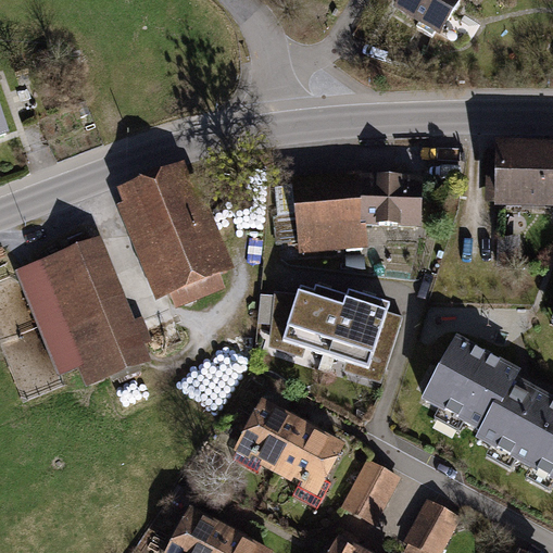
[(396,0),(393,3),(438,32),(457,0),(396,0)]
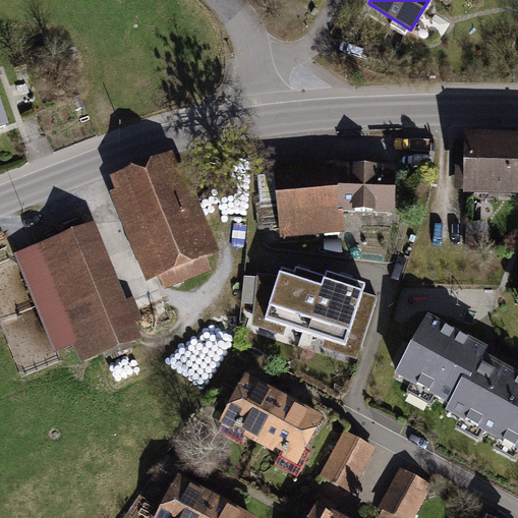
[(517,129),(464,128),(462,191),(517,192),(517,129)]
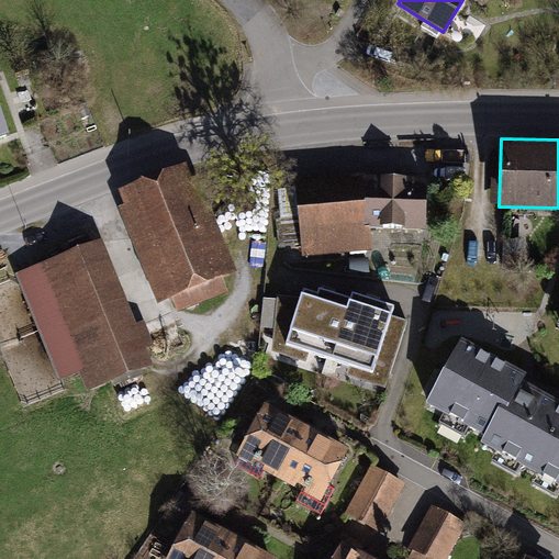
[(187,157),(111,188),(158,301),(172,294),(178,310),(228,288),(223,274),(234,269),(187,157)]
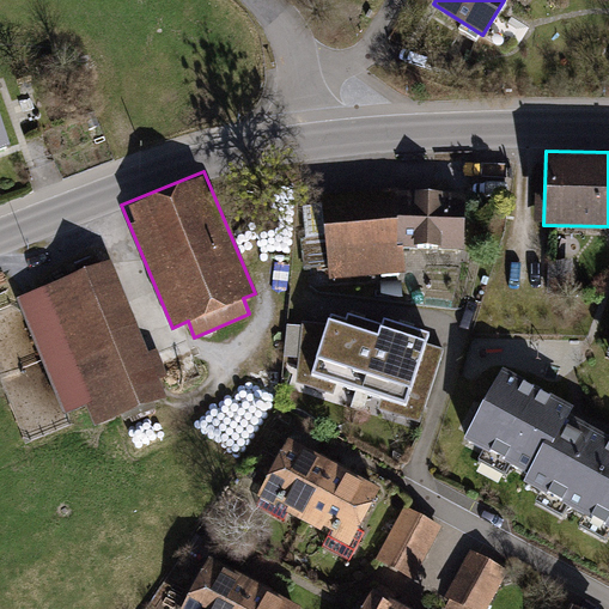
[(395,189),(322,194),(327,276),(401,272),(399,245),(395,189)]
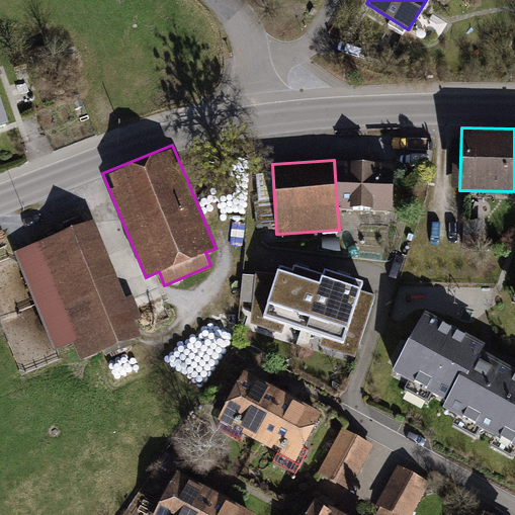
[(391,161),(334,160),(337,207),(392,208),(391,161)]
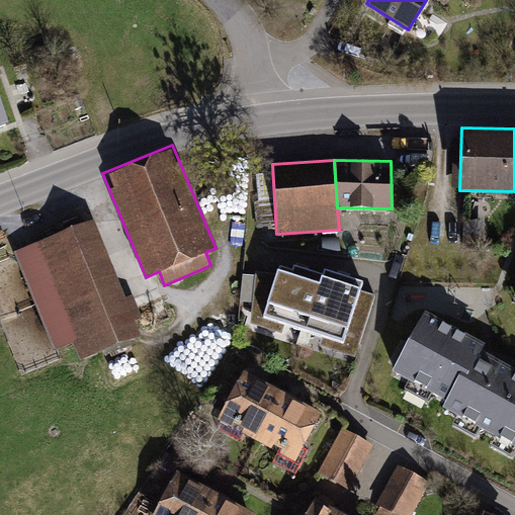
[(90,222),(12,253),(50,347),(68,340),(76,359),(136,335),(90,222)]
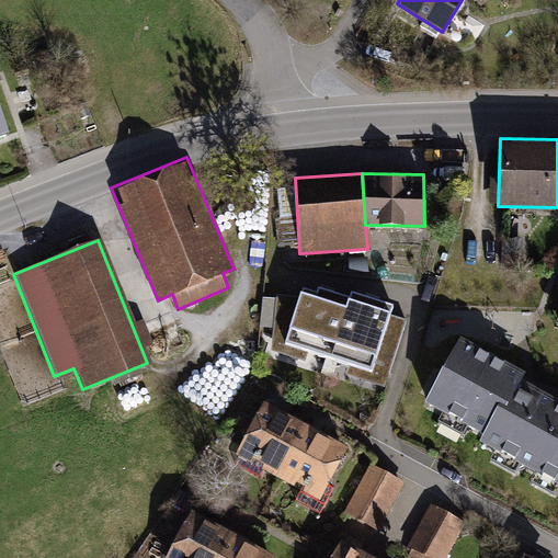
[(334,353),(351,298),(318,288),(316,295),(300,289),(297,298),(276,292),(264,332),(334,353)]
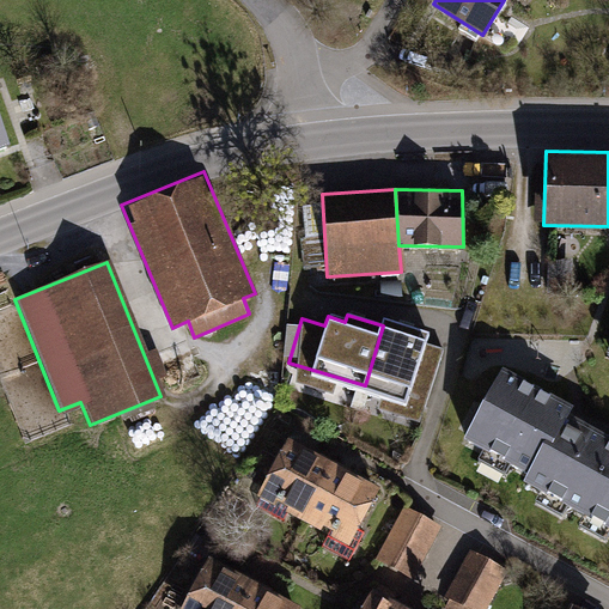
[(427,405),(443,352),(424,346),(428,332),(385,320),(383,326),(365,385),(427,405)]
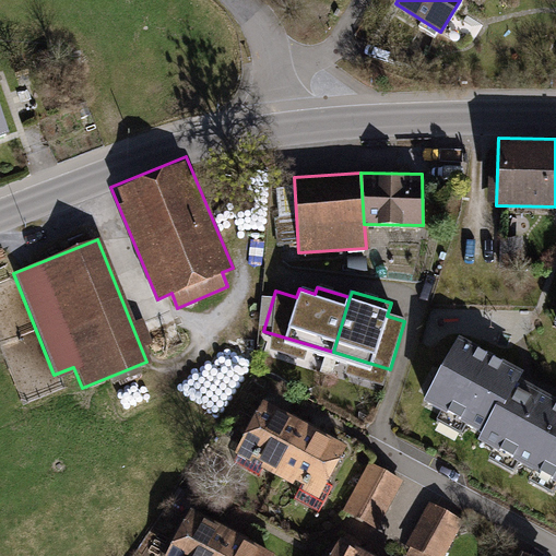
[(528,370),(461,338),(429,401),(489,432),(485,439),(555,474),(555,394),(523,378),(528,370)]
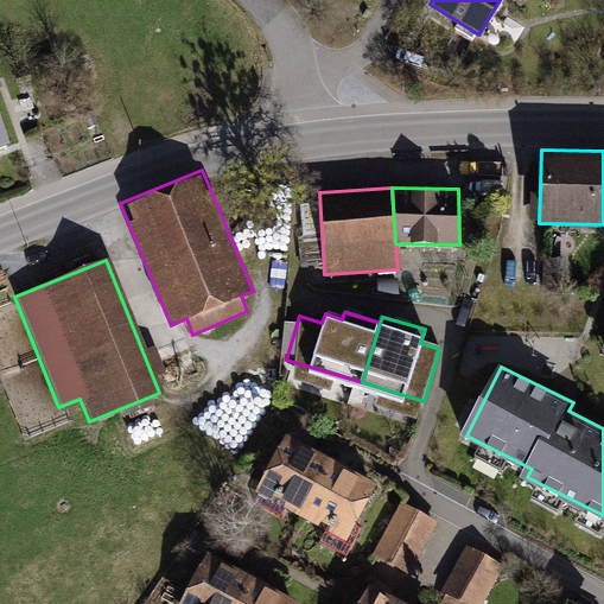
[(297,515),(328,456),(283,432),(252,491),(297,515)]
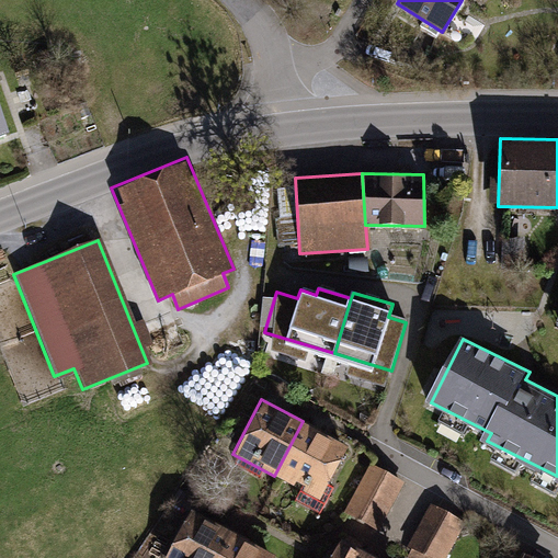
[(316,498),(344,444),(303,421),(274,476),(316,498)]
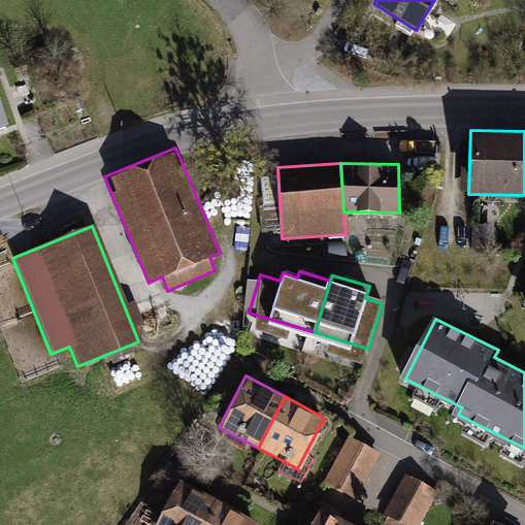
[(378,454),(346,437),(322,484),(354,499),(378,454)]
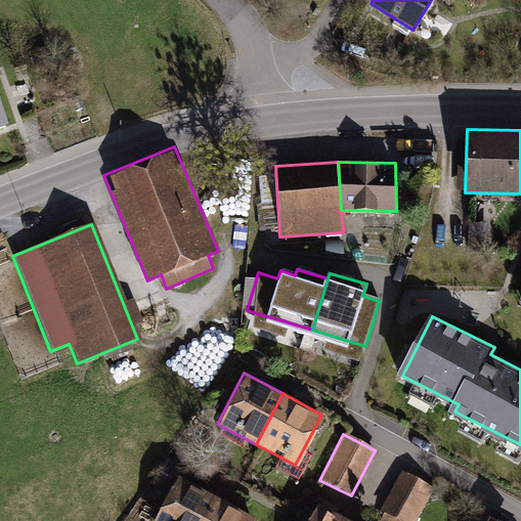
[(414,520),(431,488),(400,472),(380,512),(397,520),(414,520)]
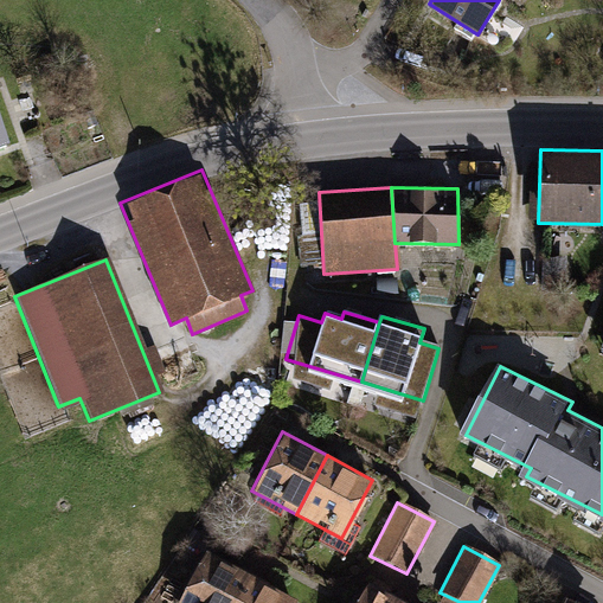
[(237,602),(251,576),(206,552),(179,602),(237,602)]
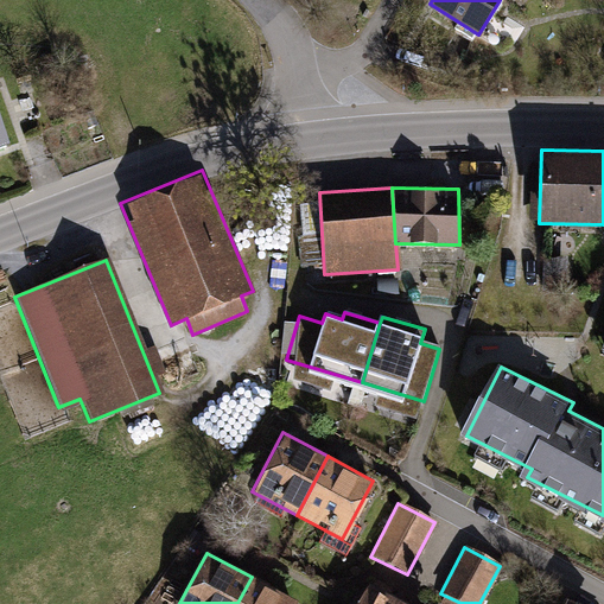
[(294,603),(297,601),(252,577),(237,603),(294,603)]
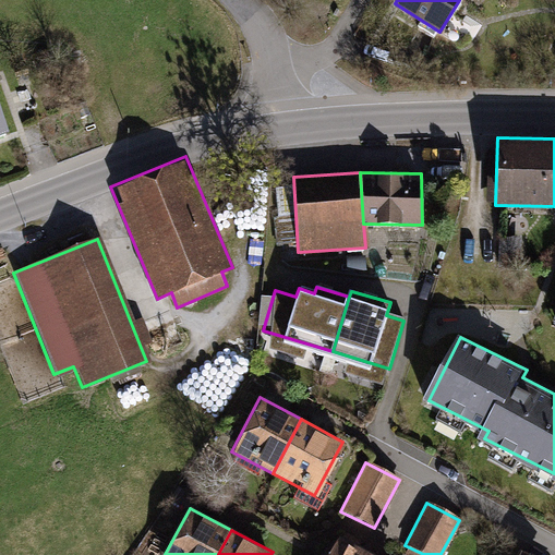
[(364,554),(366,552),(336,534),(324,554),(364,554)]
